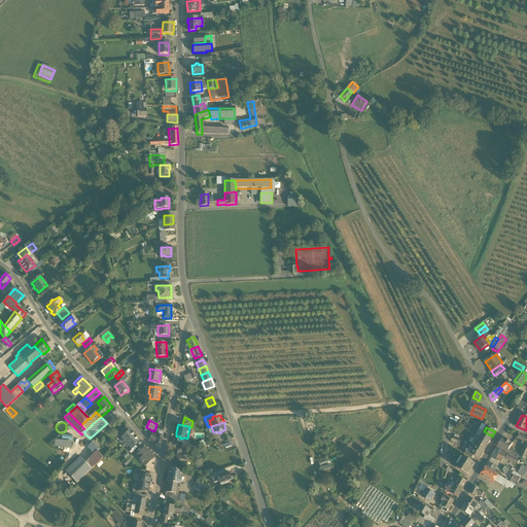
[(130,430),(121,437),(124,441),(123,441),(128,447),(129,446),(131,448),(139,441),(130,430)]
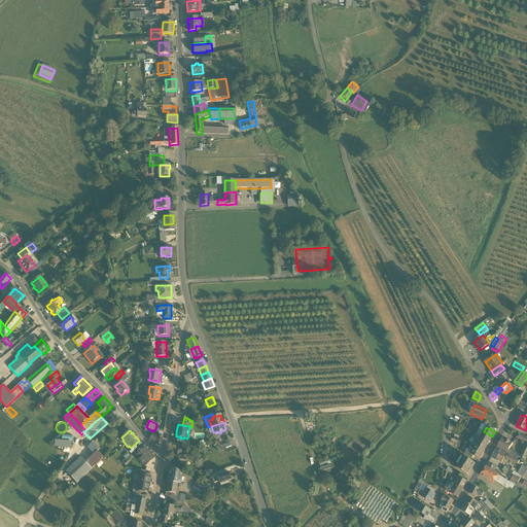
[(484,431),(481,436),(490,442),(492,436),(484,431)]
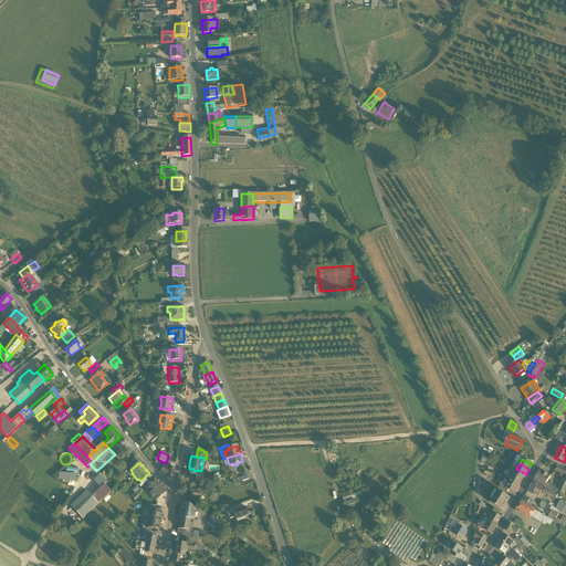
[(160,473),(167,478),(170,468),(165,465),(160,473)]
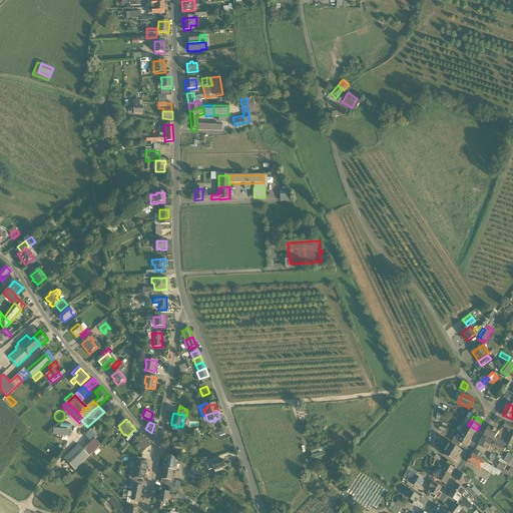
[(512,431),(508,440),(512,442),(512,425),(505,422),(502,426),(512,431)]
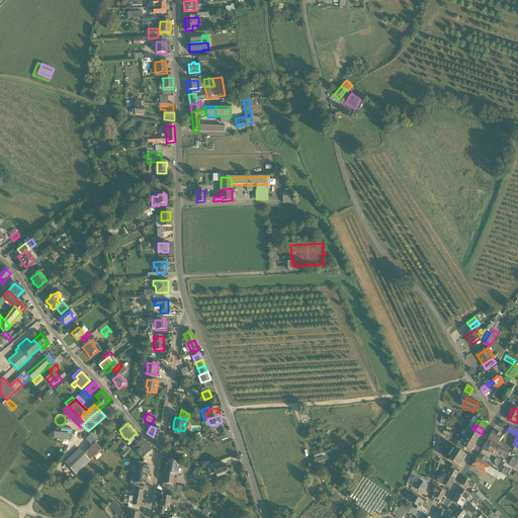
[(472,429),(469,434),(479,439),(482,434),(472,429)]
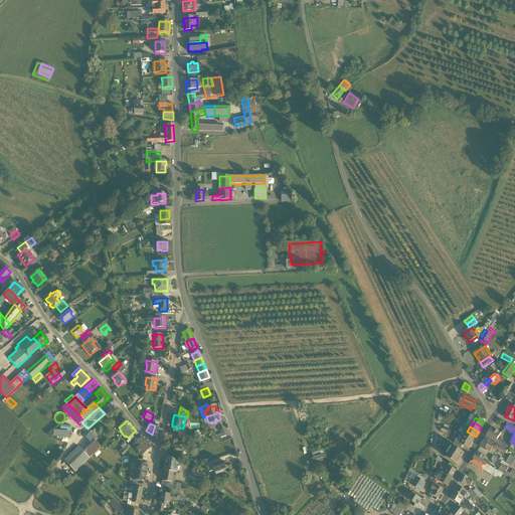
[(486,438),(491,441),(496,431),(492,428),(491,427),(486,438)]
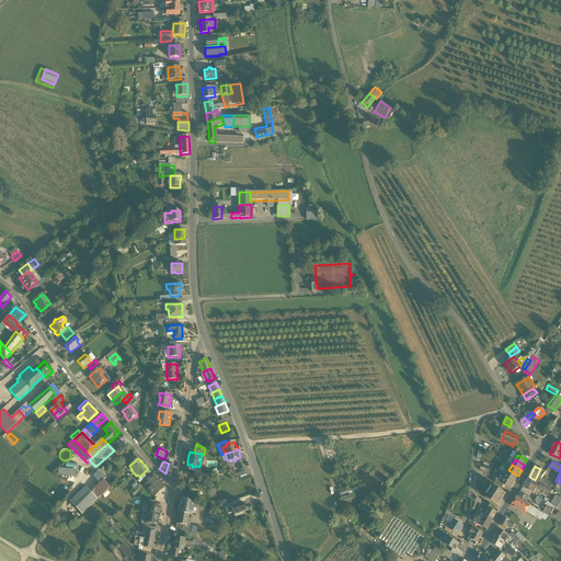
[(98,471),(105,479),(109,476),(101,468),(96,471),(98,471)]
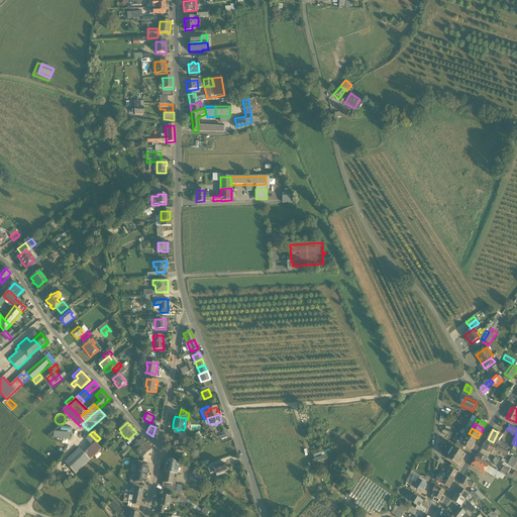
[(503,435),(498,432),(493,442),(501,446),(504,442),(502,441),(501,443),(499,441),(503,435)]
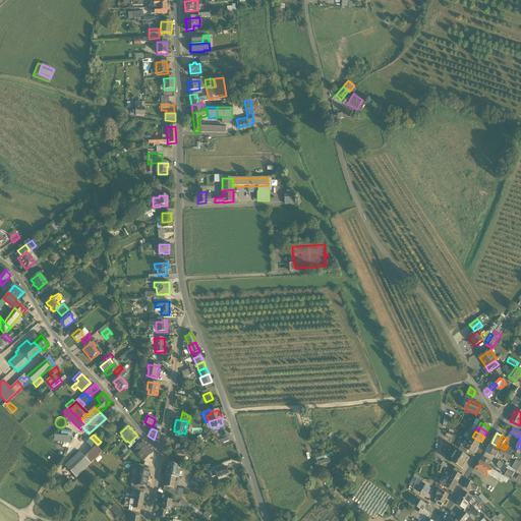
[(472,437),(470,442),(471,442),(478,447),(481,442),(472,437)]
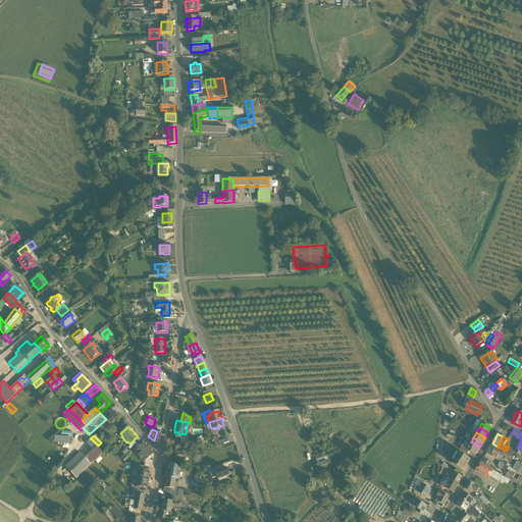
[(96,447),(98,446),(91,438),(88,441),(96,447)]
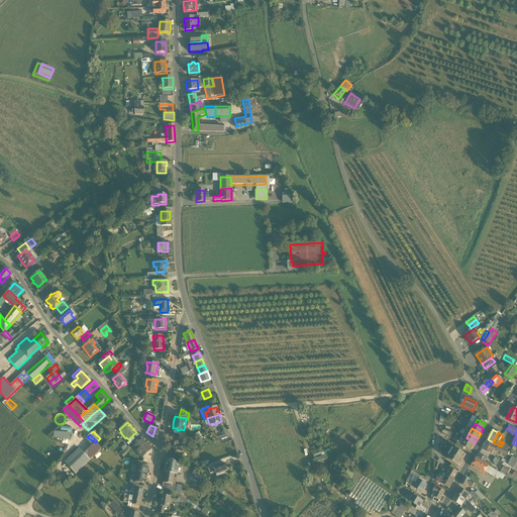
[(461,449),(463,446),(462,446),(468,438),(467,438),(462,435),(461,437),(458,441),(455,445),(461,449)]
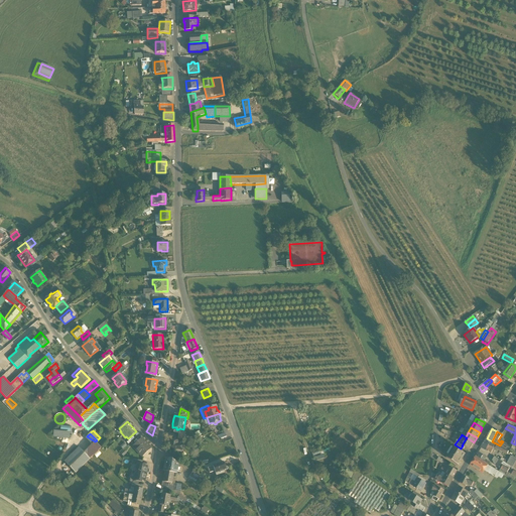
[(92,444),(95,441),(87,436),(85,438),(92,444)]
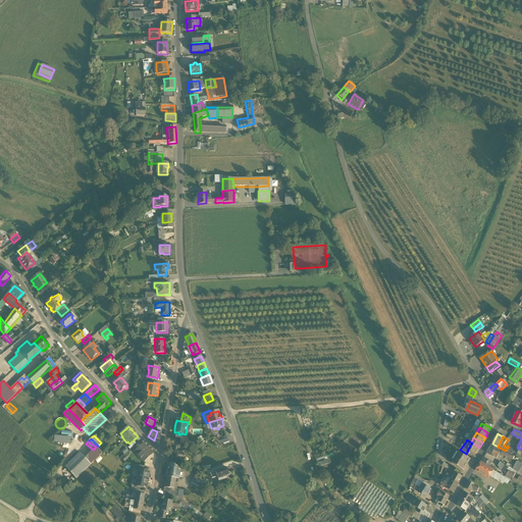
[(479,448),(472,442),(467,451),(468,451),(469,452),(475,455),(479,448)]
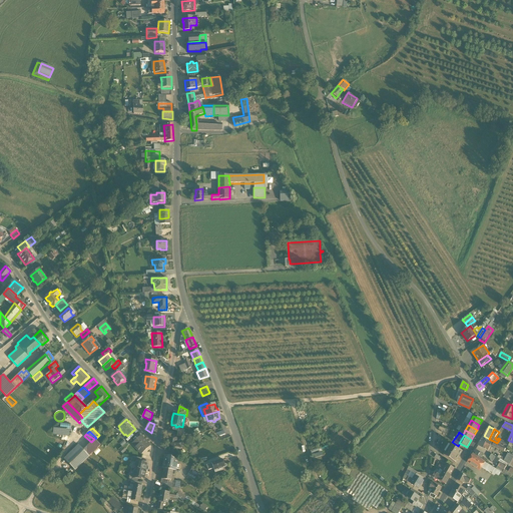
[(135,447),(141,454),(150,446),(140,436),(134,442),(137,445),(135,447)]
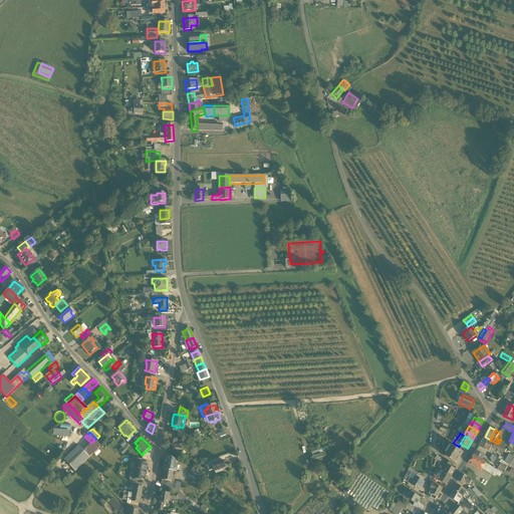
[(479,447),(484,449),(489,440),(484,437),(479,447)]
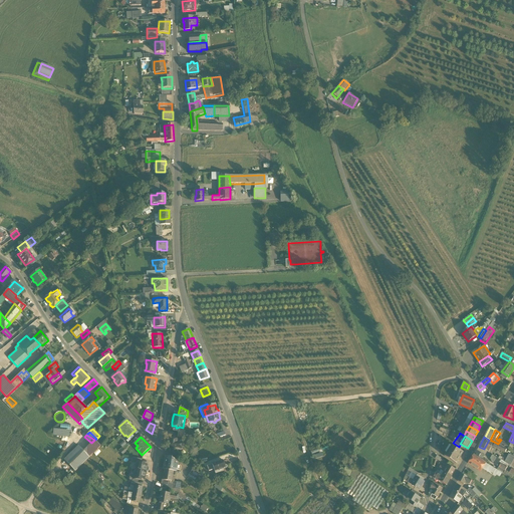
[(176,450),(182,451),(183,444),(177,443),(178,439),(170,438),(169,447),(176,448),(176,450)]
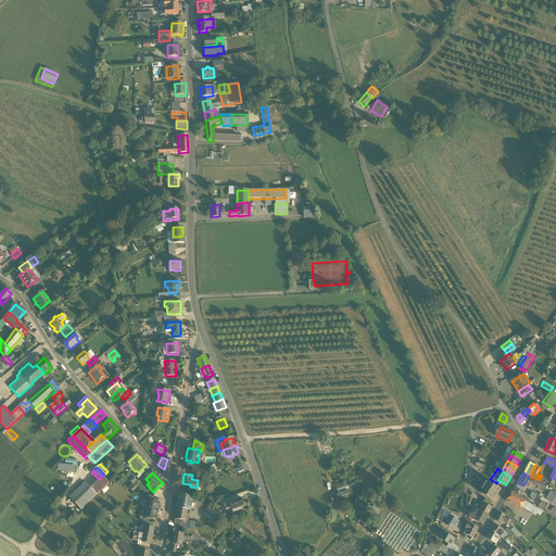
[(90,488),(97,494),(109,482),(102,476),(99,479),(90,488)]
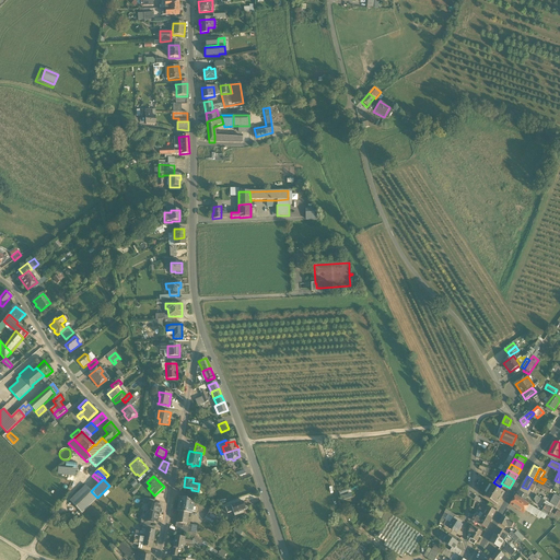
[(538,482),(533,479),(527,489),(533,492),(536,486),(540,489),(543,485),(538,482)]
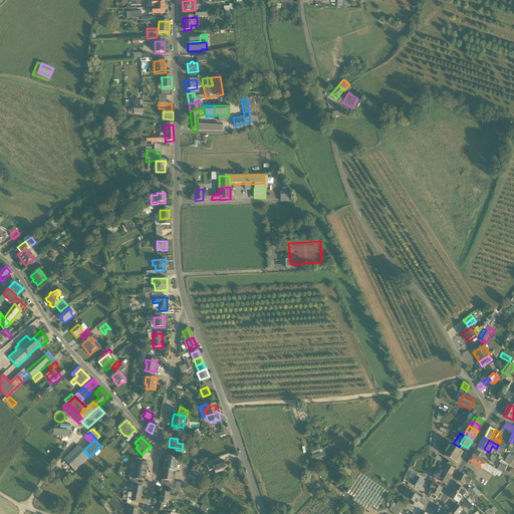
[(445,457),(456,464),(463,452),(452,445),(445,457)]
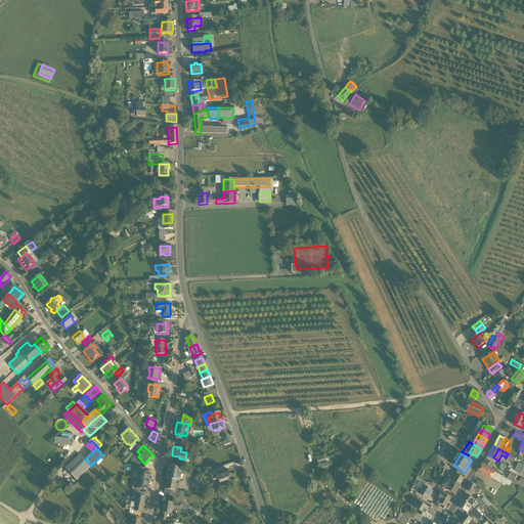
[(66,469),(77,480),(91,466),(85,460),(80,454),(66,469)]
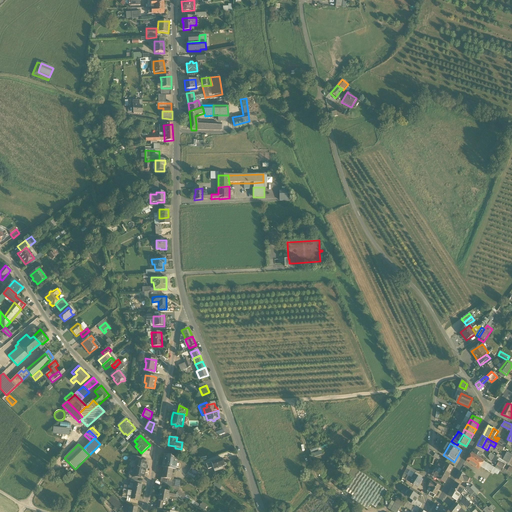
[(502,461),(508,464),(511,457),(511,455),(507,453),(502,461)]
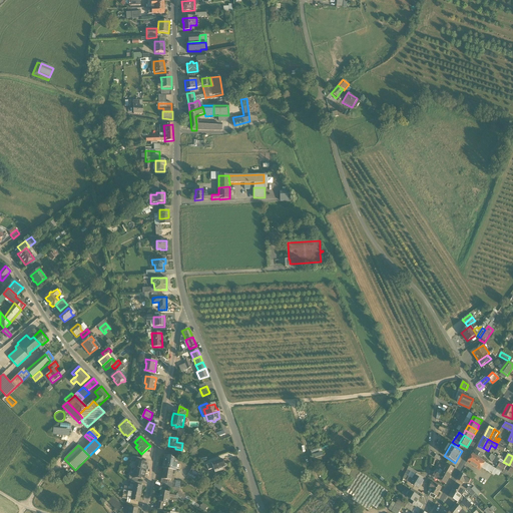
[(468,462),(480,470),(482,467),(485,462),(472,455),(468,462)]
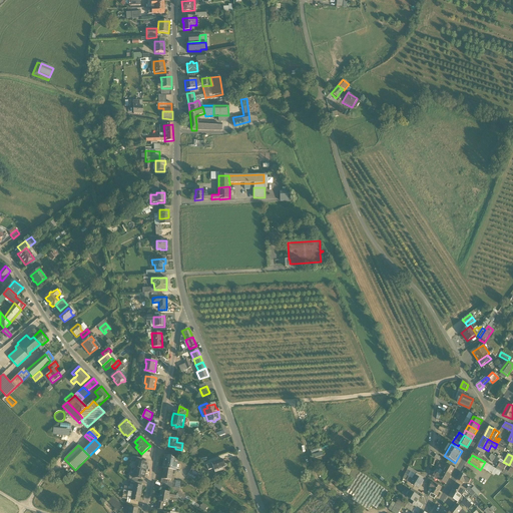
[(492,462),(496,465),(499,459),(492,455),(490,458),(492,462)]
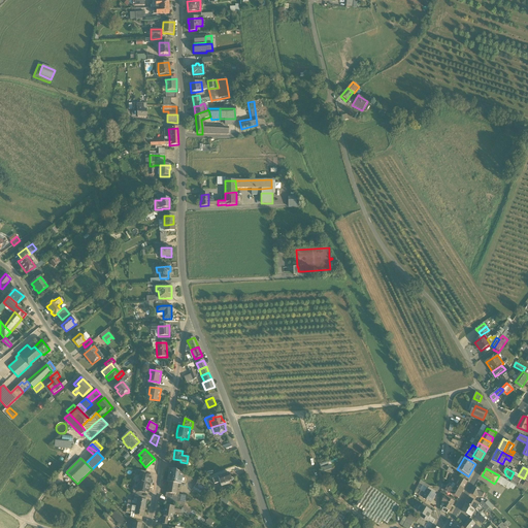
[(168,483),(169,483),(177,484),(177,485),(180,485),(183,474),(178,473),(178,472),(175,470),(172,469),(171,470),(170,472),(169,471),(168,483)]
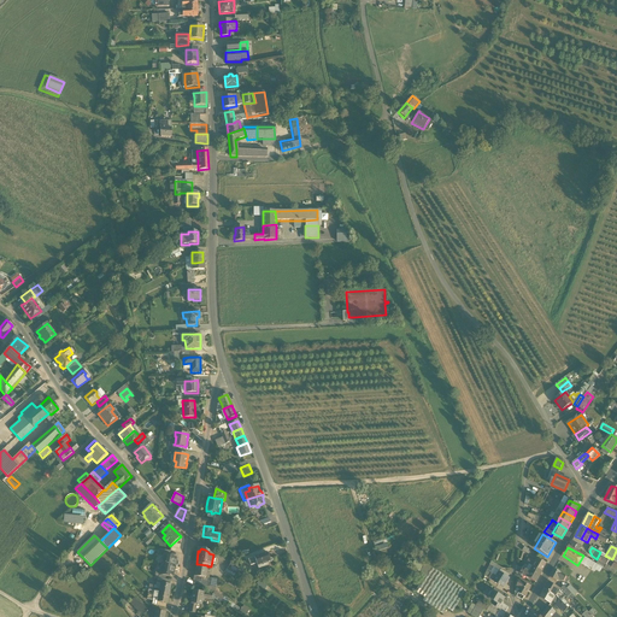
[(268,564),(271,562),(270,559),(268,553),(248,560),(251,566),(257,564),(258,569),(269,565),(268,564)]
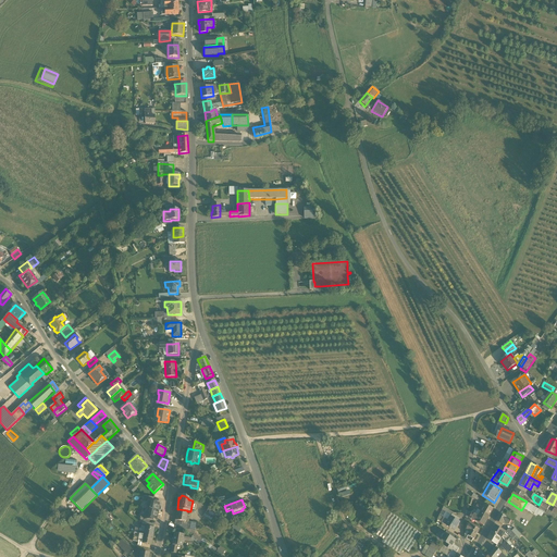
[(147,503),(146,509),(158,511),(159,504),(156,504),(155,502),(153,502),(148,500),(147,503)]
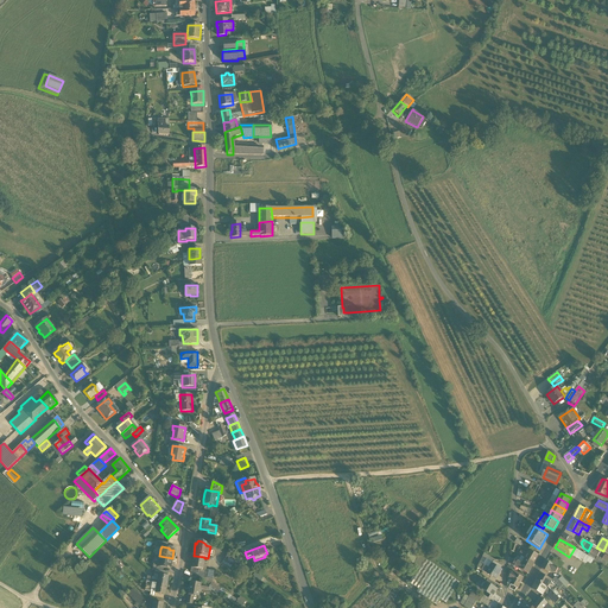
[(420,553),(411,548),(404,558),(413,564),(420,553)]
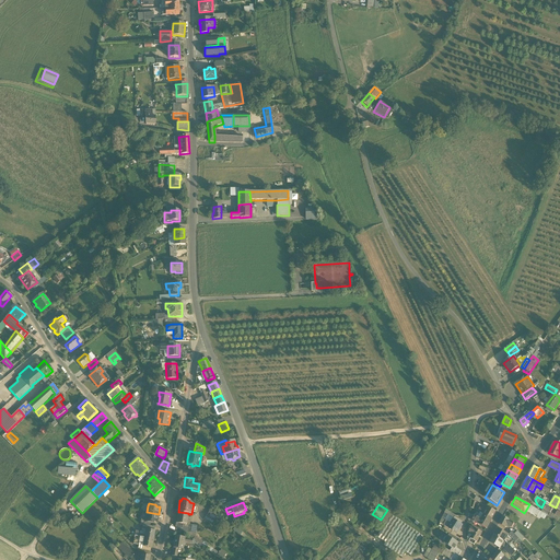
[(526,510),(536,516),(539,511),(539,510),(535,508),(529,504),(526,510)]
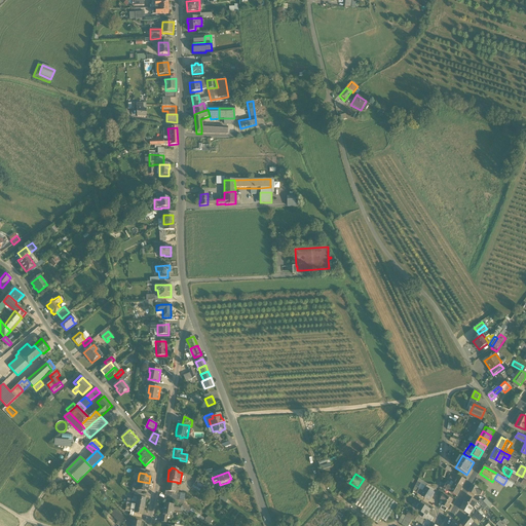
[(509,481),(514,483),(518,477),(515,476),(513,474),(509,481)]
